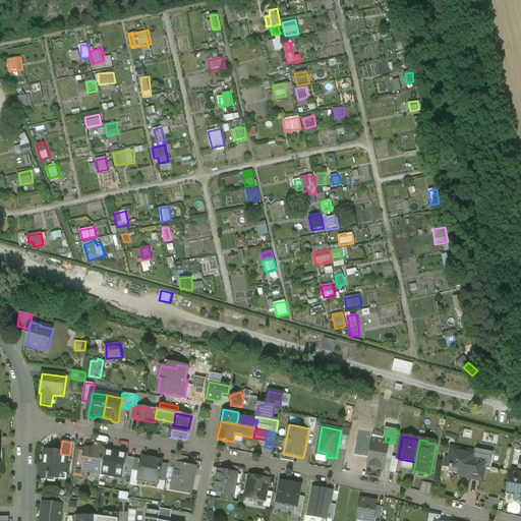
[(388,445),(371,442),(367,463),(382,466),(385,465),(388,445)]
